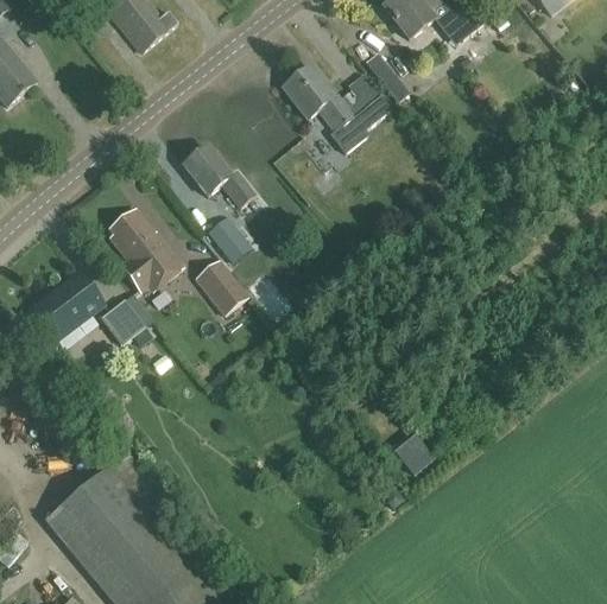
[(52,0),(61,10),(71,0),(52,0)]
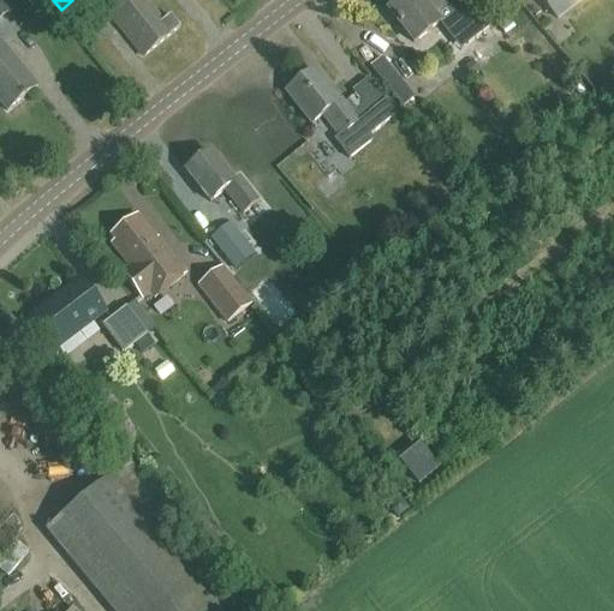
[(170,12),(160,18),(144,0),(100,0),(142,52),(178,23),(170,12)]
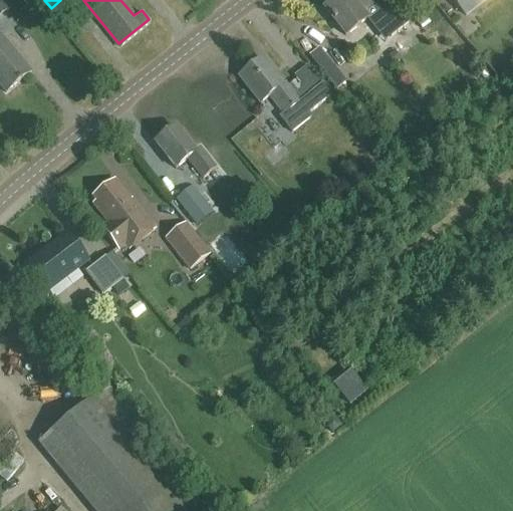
[(365,16),(359,10),(371,1),(372,0),(329,0),(323,5),(344,32),(365,16)]
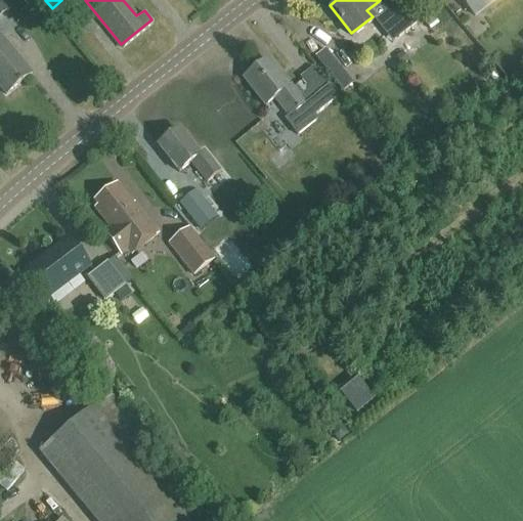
[(398,33),(395,35),(396,36),(417,20),(400,0),(396,3),(381,15),(391,28),(393,26),(398,33)]
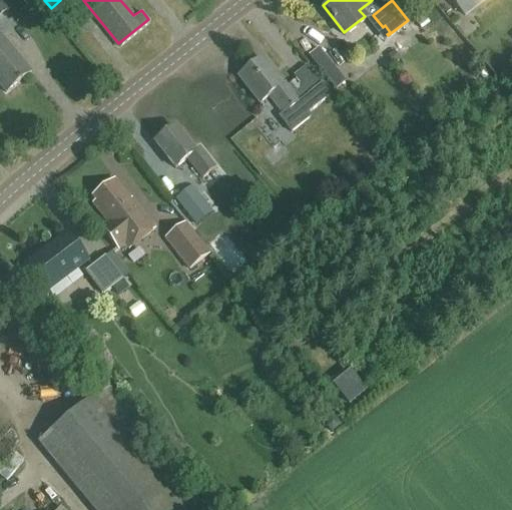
[(453,0),(463,12),(478,0),(453,0)]
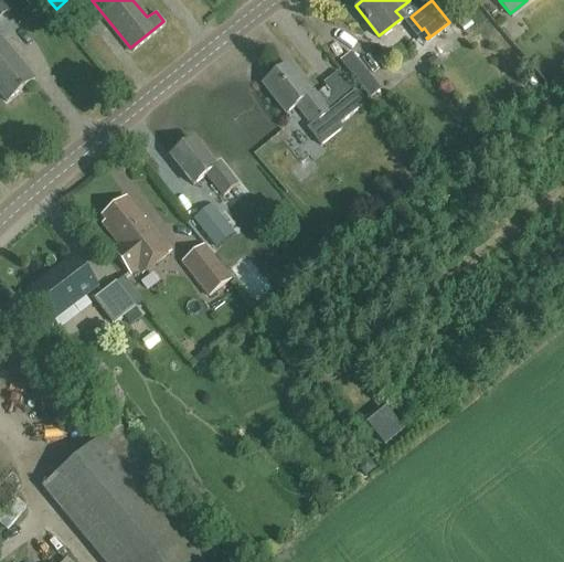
[(0,38),(0,93),(4,99),(32,77),(0,38)]
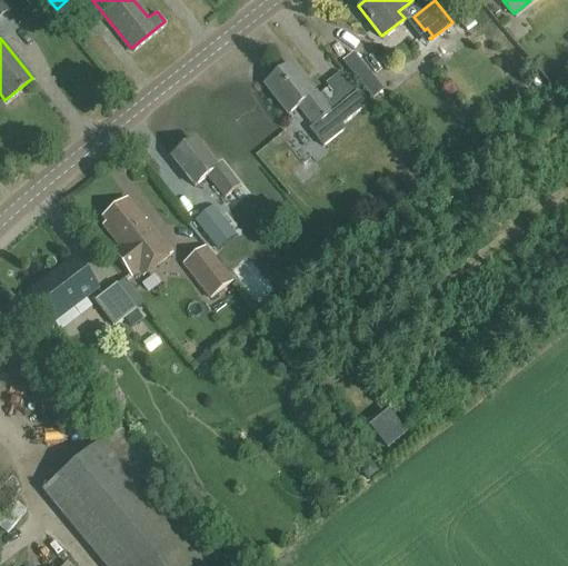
[(370,96),(381,88),(351,51),(340,59),(370,96)]
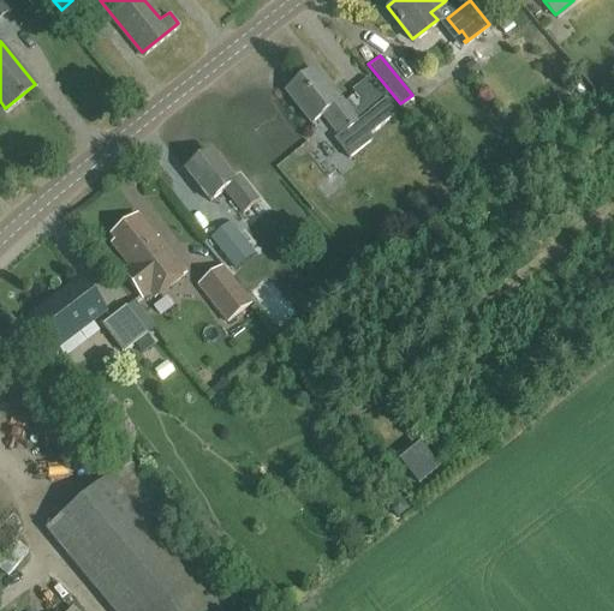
[(357,119),(358,119),(358,118),(340,95),(337,99),(313,67),(285,88),(310,120),(321,112),(338,135),(340,133),(357,119)]
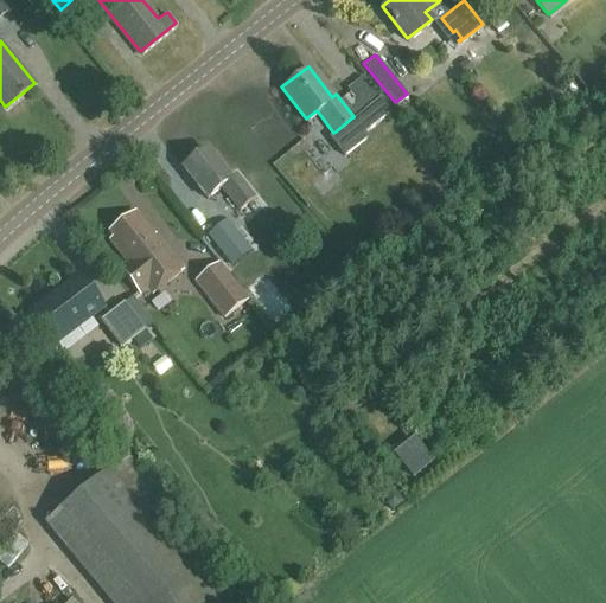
[(353,117),(352,117),(363,132),(390,110),(378,96),(353,116),(353,117)]
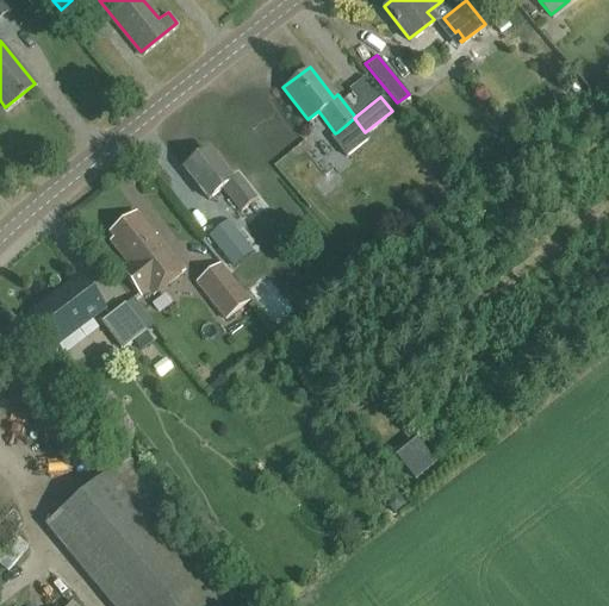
[(206,148),(182,167),(206,198),(219,187),(237,210),(253,197),(235,174),(230,177),(206,148)]
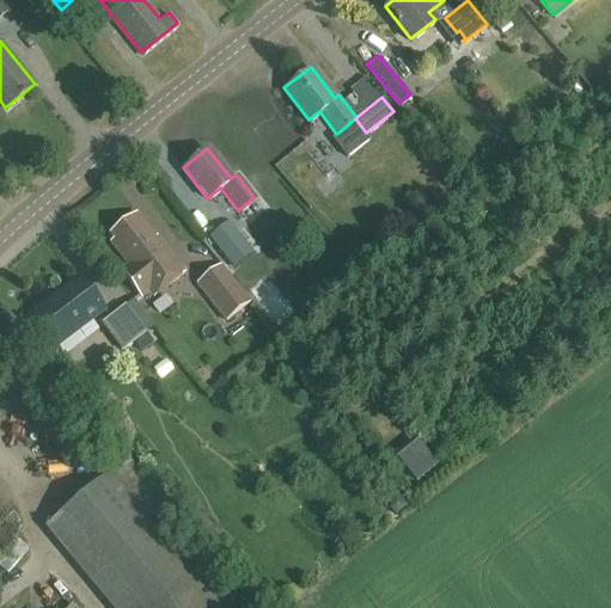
[(135,212),(110,232),(114,237),(110,239),(128,262),(121,268),(142,294),(157,282),(166,283),(184,269),(156,233),(154,234),(135,212)]
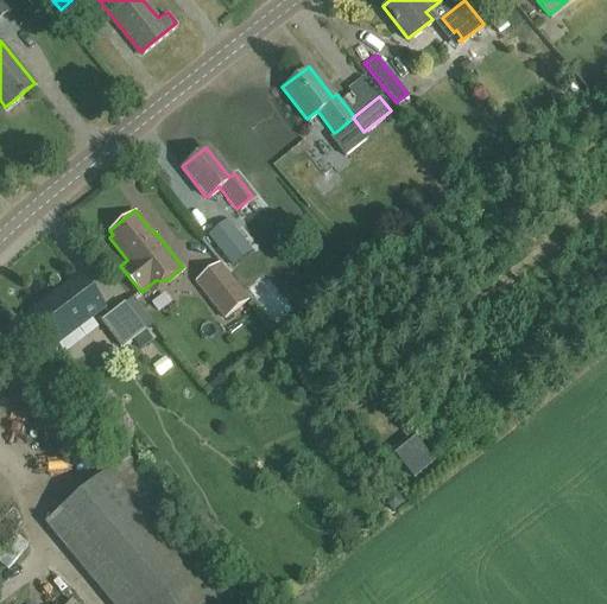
[(251,246),(227,216),(208,231),(233,261),(251,246)]
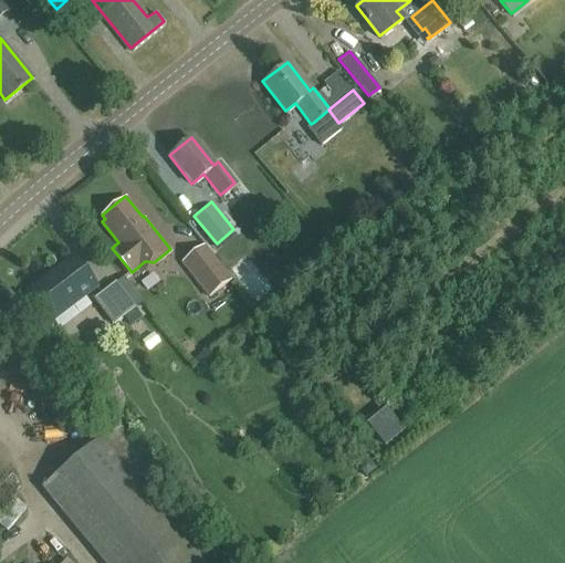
[(202,242),(180,259),(207,293),(229,277),(202,242)]
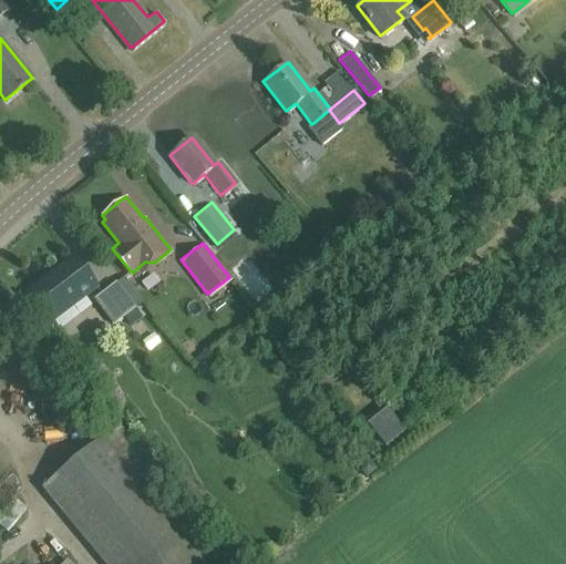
[(95,286),(72,256),(54,269),(58,274),(50,279),(49,276),(29,290),(28,289),(28,290),(37,303),(34,304),(38,308),(40,307),(50,320),(95,286)]
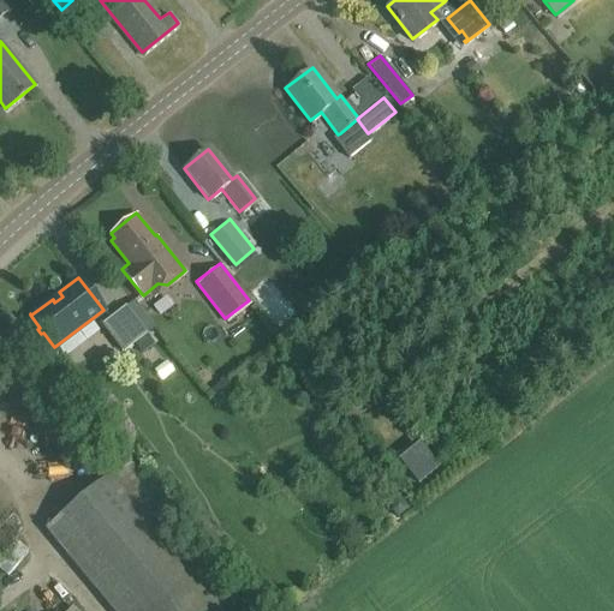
[(123,349),(131,342),(144,331),(149,328),(130,303),(102,323),(123,349)]
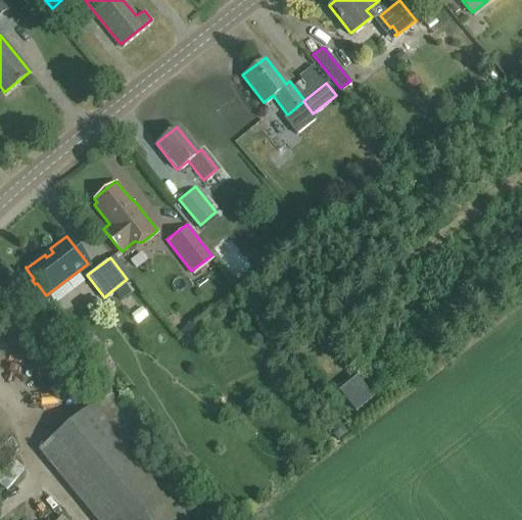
[(137,321),(146,315),(140,306),(131,313),(137,321)]
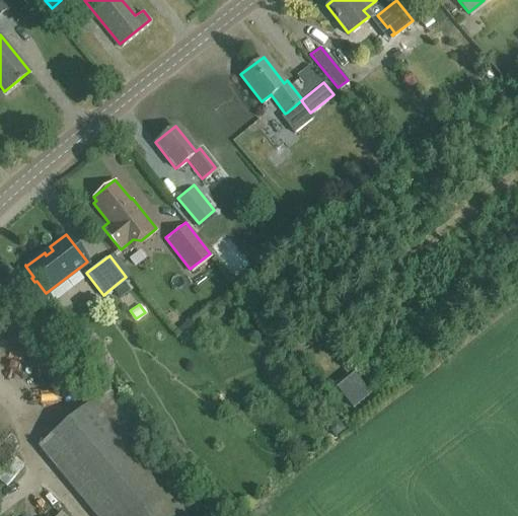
[(215,515),(100,390),(38,445),(96,515),(215,515)]
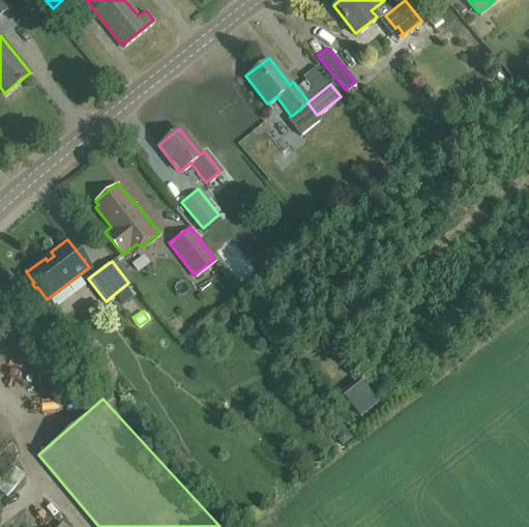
[(0,487),(16,503),(22,497),(16,491),(31,477),(19,465),(0,481),(0,487)]
